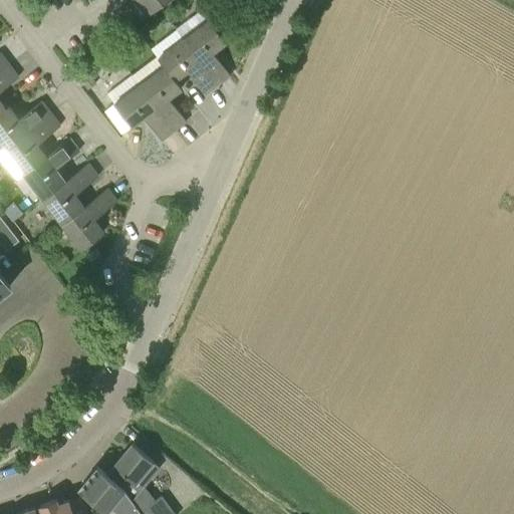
[(134,0),(146,15),(165,0),(134,0)]
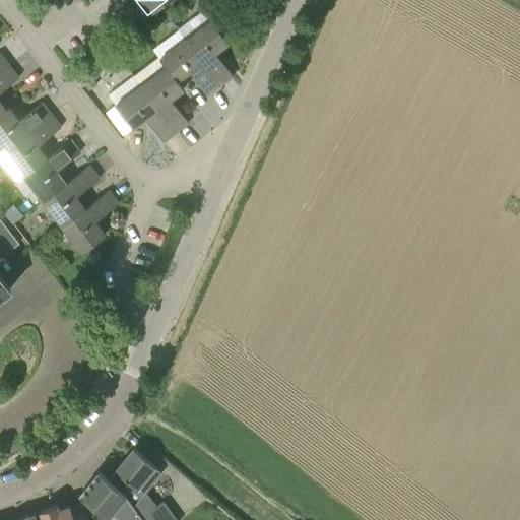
[(232,36),(239,30),(225,13),(218,18),(232,36)]
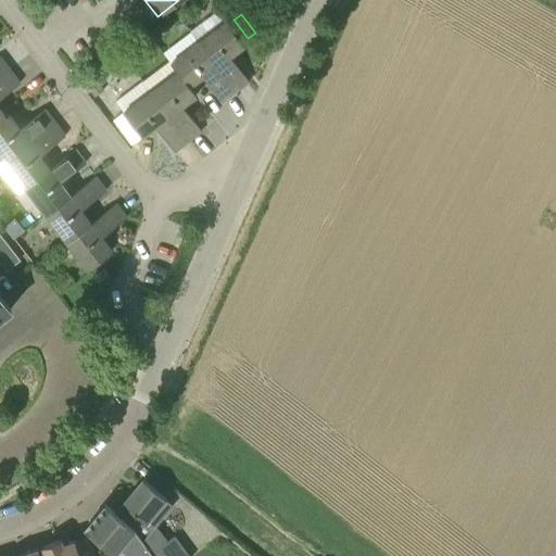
[(196,41),(235,92),(249,81),(229,57),(243,46),(224,20),(196,41)]
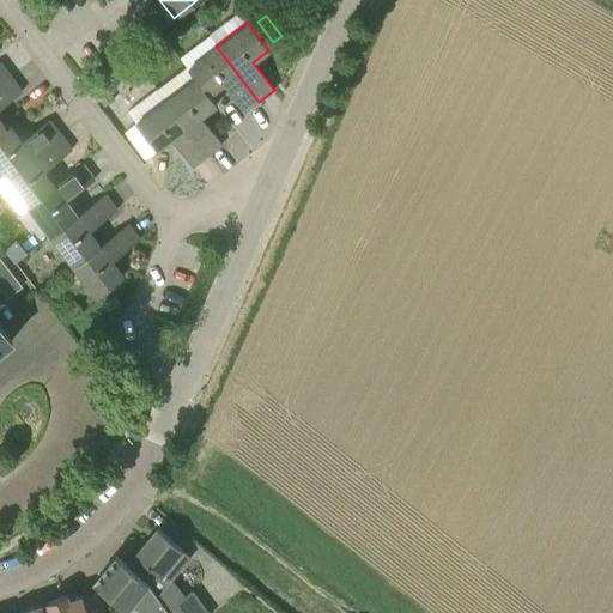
[(243,114),(259,102),(216,46),(186,68),(194,79),(194,78),(210,97),(223,86),(243,114)]
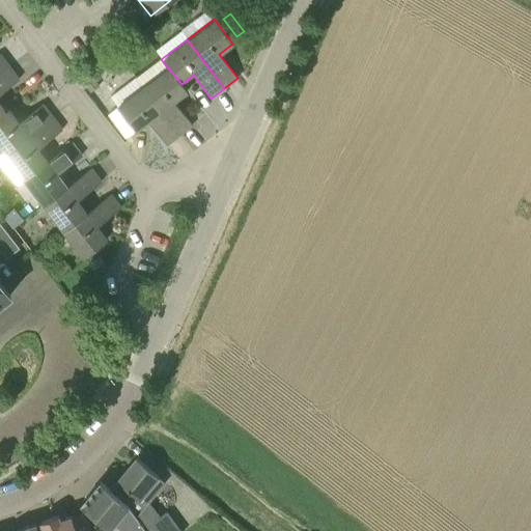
[(127,49),(119,55),(122,59),(130,54),(127,49)]
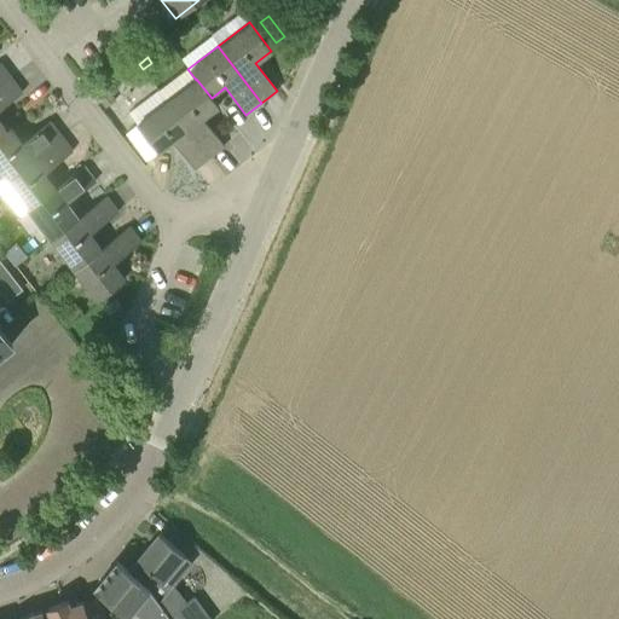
[(10,79),(0,85),(0,134),(6,131),(0,122),(0,110),(22,94),(10,79)]
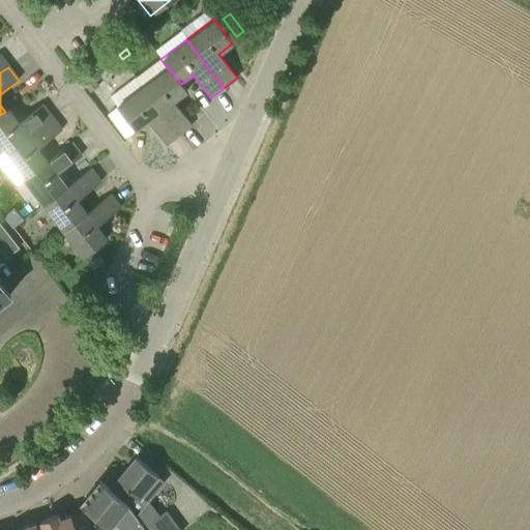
[(187,92),(181,84),(168,67),(168,68),(142,87),(178,136),(192,125),(174,102),(187,92)]
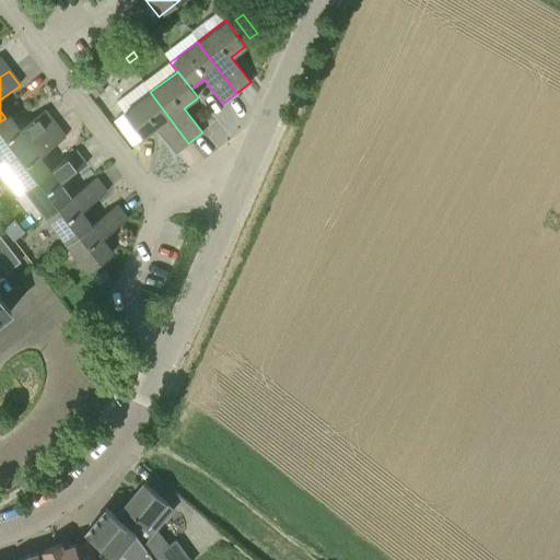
[(105,91),(97,80),(88,88),(95,98),(105,91)]
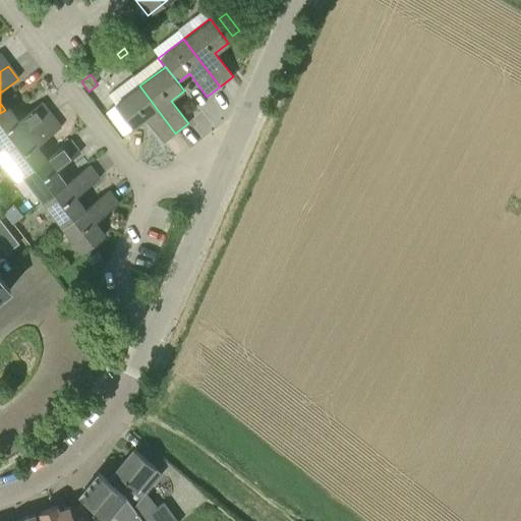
[(163,142),(175,133),(139,85),(114,106),(131,129),(145,119),(163,142)]
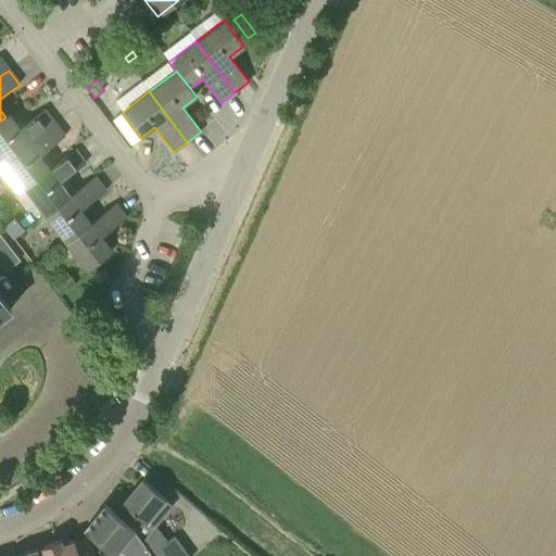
[(0,164),(3,162),(53,123),(43,110),(20,128),(9,114),(5,117),(0,121),(0,164)]
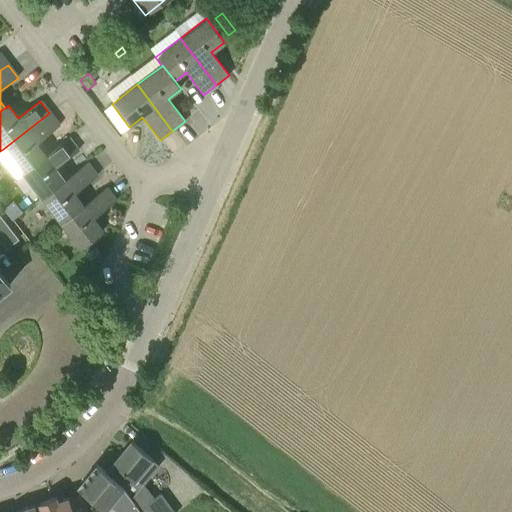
[(46,155),(37,143),(59,126),(49,113),(3,149),(22,174),(46,155)]
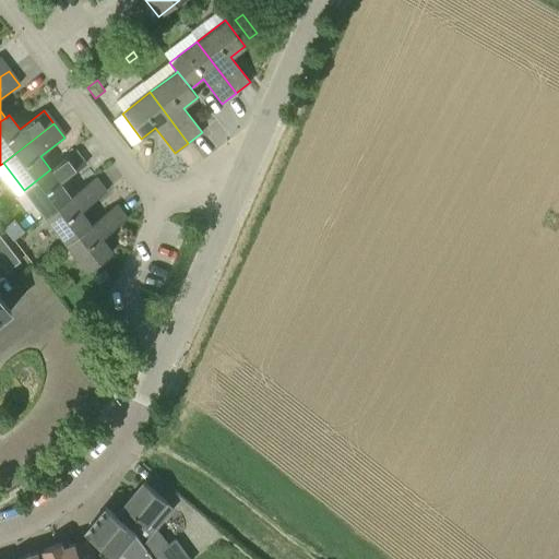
[(70,197),(70,195),(61,183),(85,165),(74,151),(50,169),(24,190),(44,217),(70,197)]
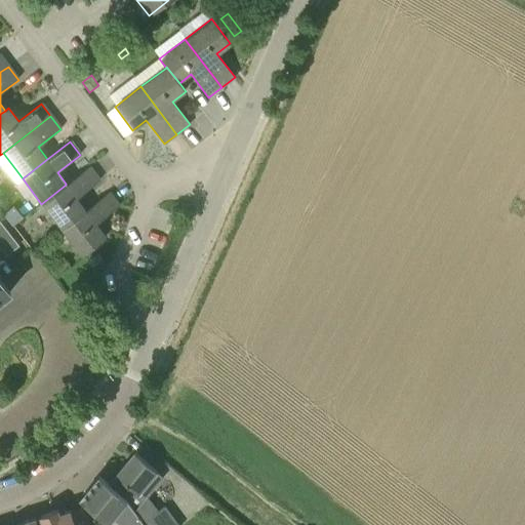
[(86,210),(85,210),(76,198),(99,180),(88,167),(66,184),(66,185),(41,204),(61,231),(86,210)]
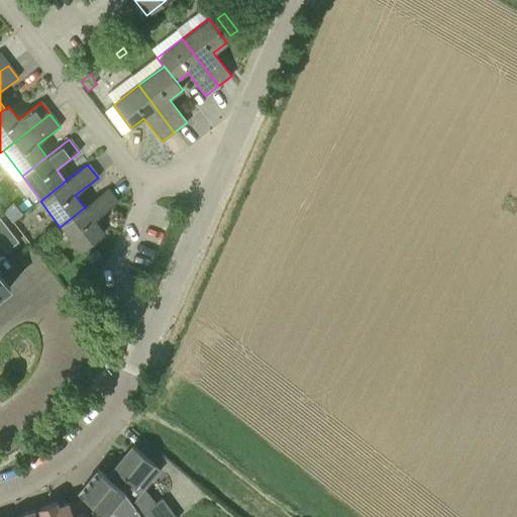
[(85,207),(60,227),(79,252),(104,234),(93,221),(117,203),(107,190),(84,207),(85,207)]
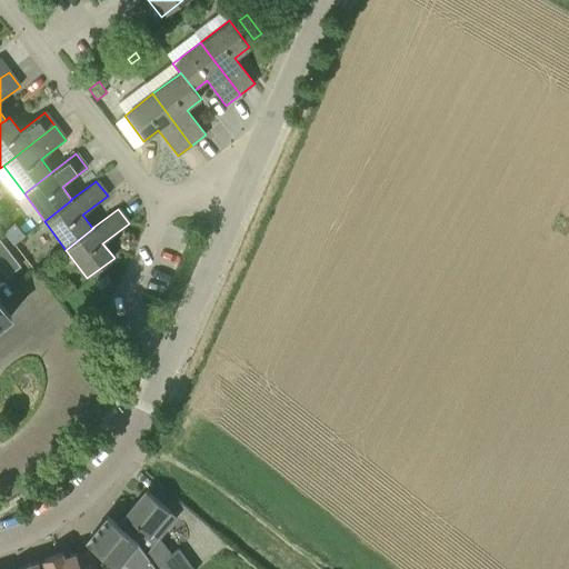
[(0,267),(7,276),(20,266),(0,239),(0,267)]
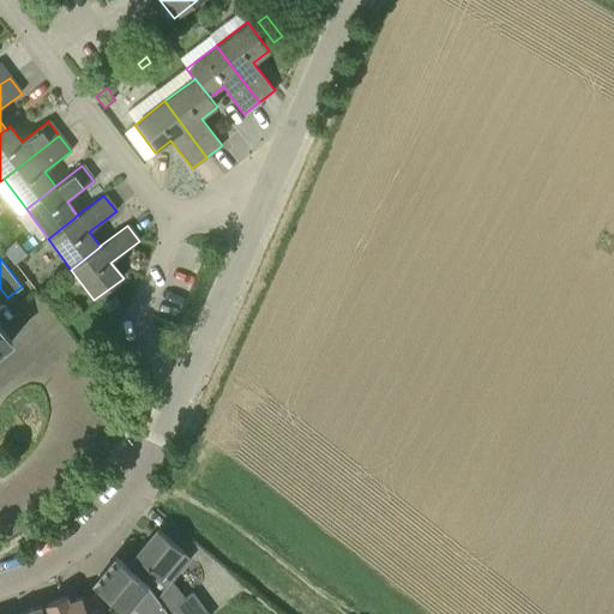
[(113,298),(101,306),(107,314),(119,306),(113,298)]
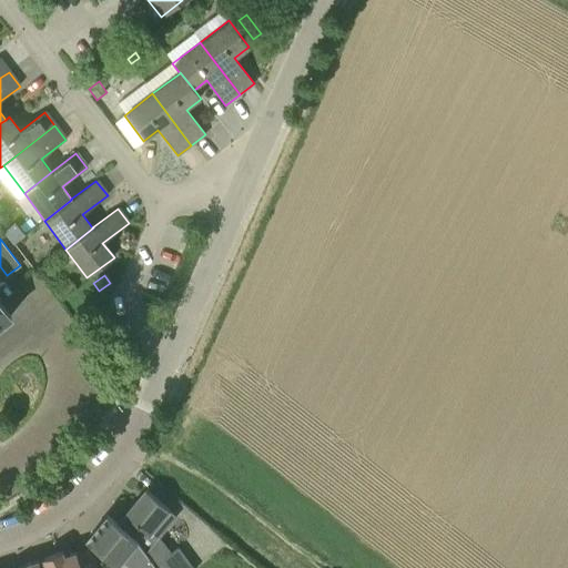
[(53,287),(63,300),(75,291),(67,277),(53,287)]
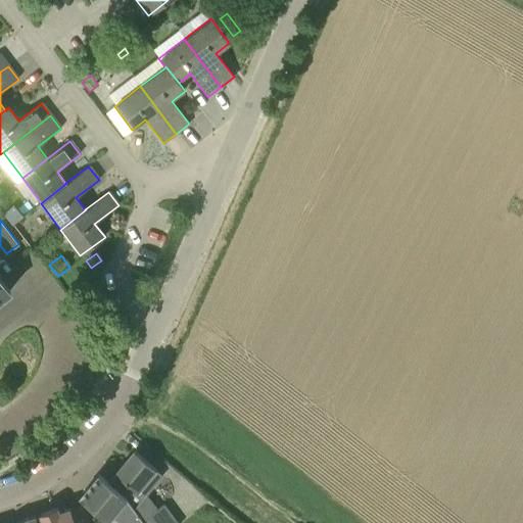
[(0,299),(10,291),(0,277),(0,299)]
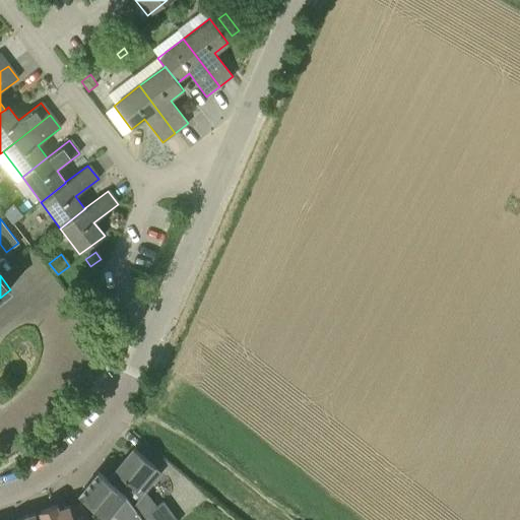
[(132,449),(114,471),(142,495),(144,491),(159,471),(154,468),(154,467),(132,449)]
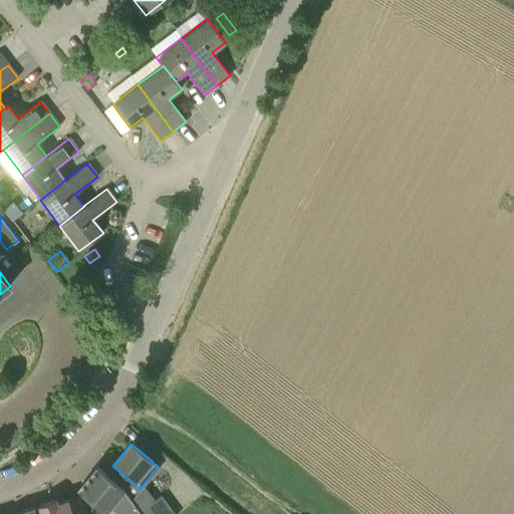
[(96,467),(77,489),(81,493),(105,512),(109,507),(117,513),(142,513),(140,511),(132,500),(141,489),(112,466),(111,467),(105,474),(96,467)]
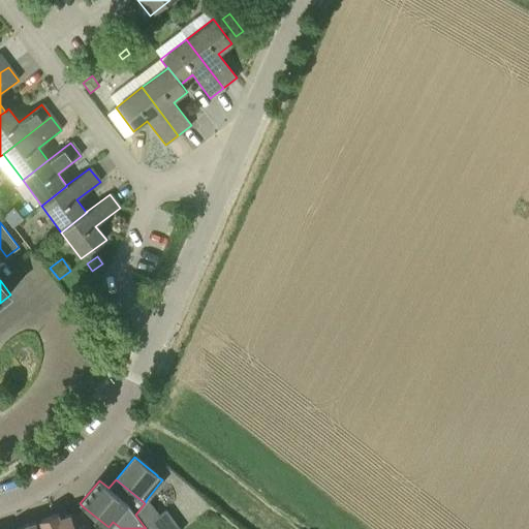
[(159,515),(147,499),(145,503),(135,515),(146,528),(181,528),(166,508),(159,515)]
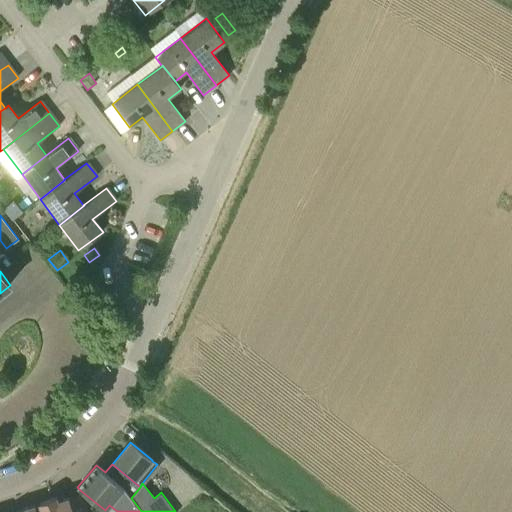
[(55,497),(37,504),(39,509),(40,509),(41,511),(86,511),(78,493),(67,497),(57,501),(55,497)]
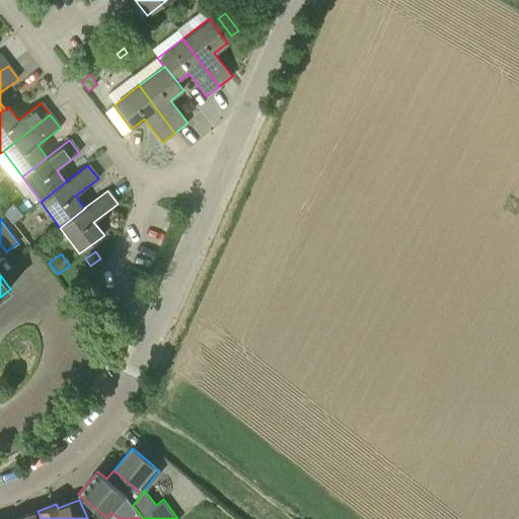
All buildings are outlined.
